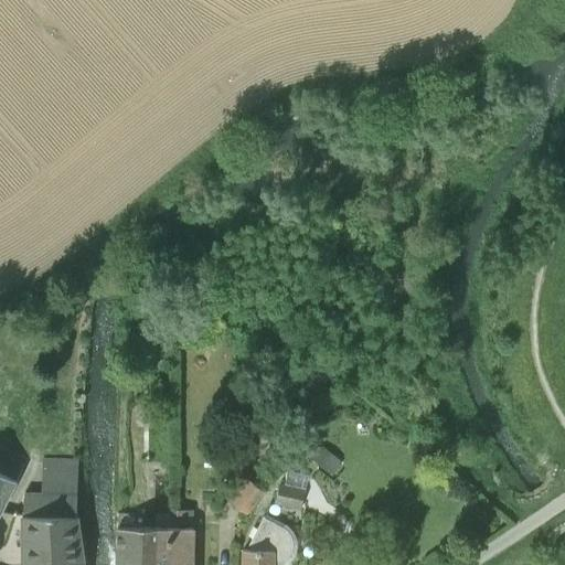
[(0,511),(17,479),(24,462),(2,452),(0,456),(0,511)]
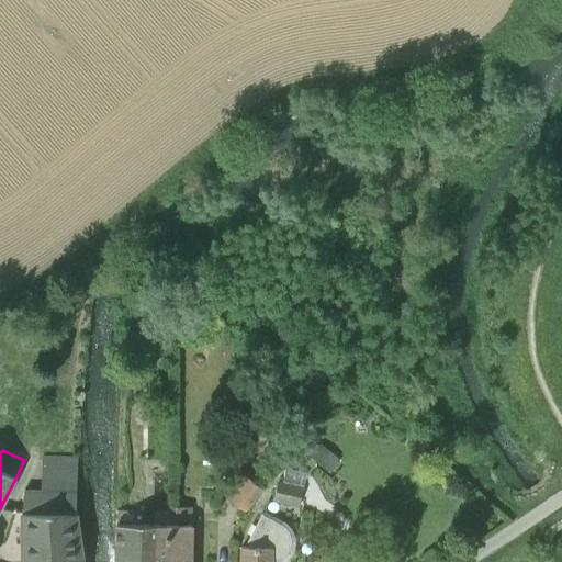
[(23,513),(23,514),(24,558),(24,560),(31,560),(31,561),(81,561),(83,555),(83,549),(78,512),(77,512),(78,460),(60,456),(43,454),(43,460),(42,487),(25,487),(23,513)]
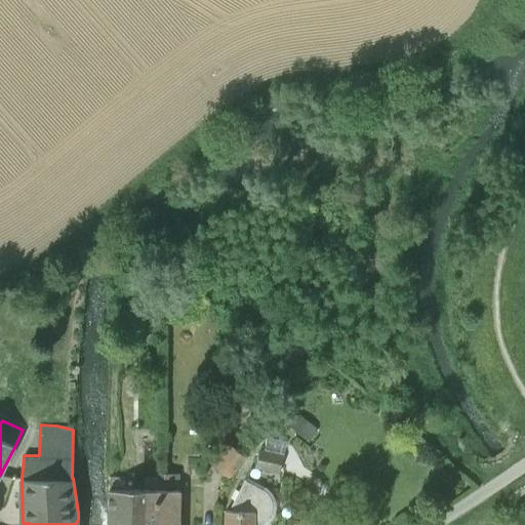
[(255,468),(279,474),(287,442),(268,438),(265,449),(260,448),(255,468)]
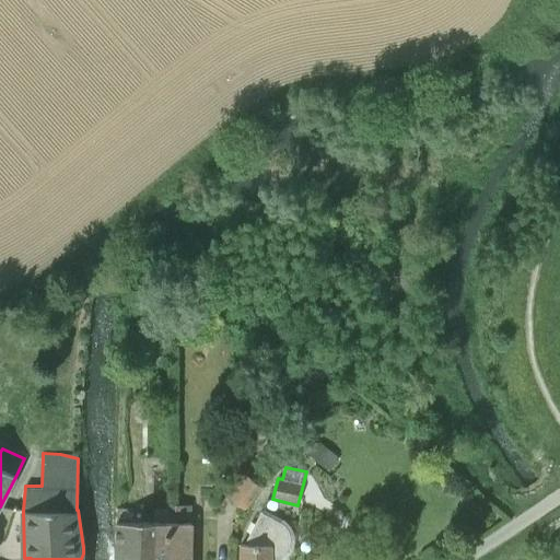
[(221,492),(246,511),(264,488),(240,469),(221,492)]
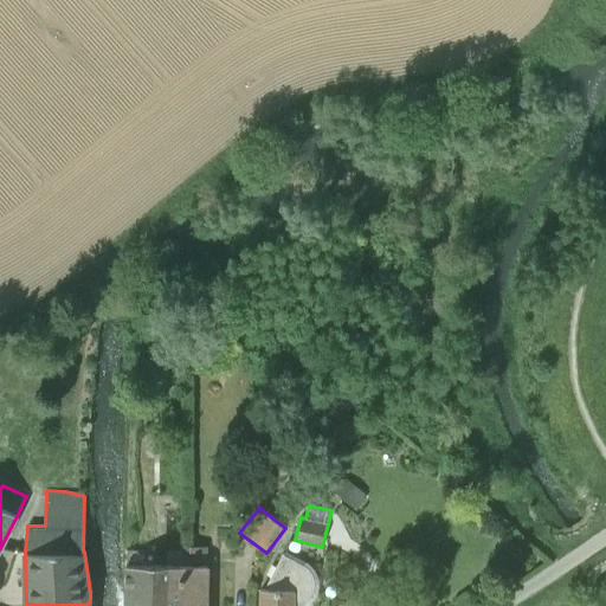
[(206,605),(207,547),(182,546),(182,566),(144,565),(124,565),(123,604),(144,604),(143,605),(206,605)]
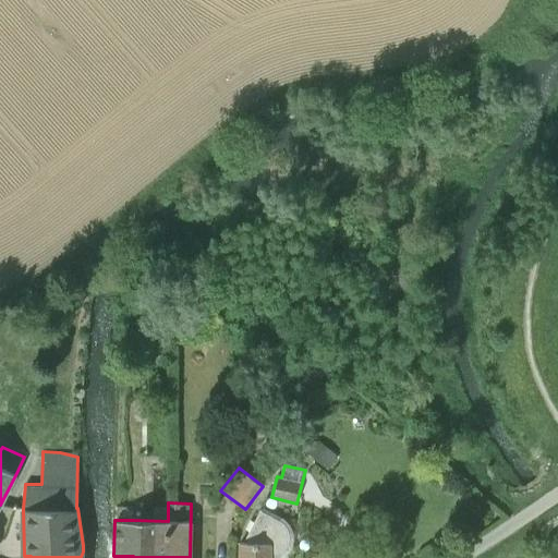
[(271,557),(271,554),(275,553),(277,553),(280,550),(282,549),(284,547),(287,545),(288,542),(289,538),(289,535),(288,530),(286,525),(282,522),(280,521),(259,510),(245,538),(245,542),(239,543),(238,557),(271,557)]
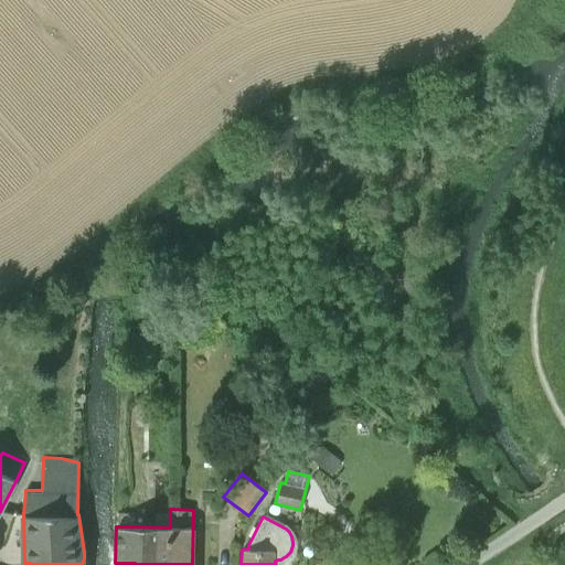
All buildings are outlined.
